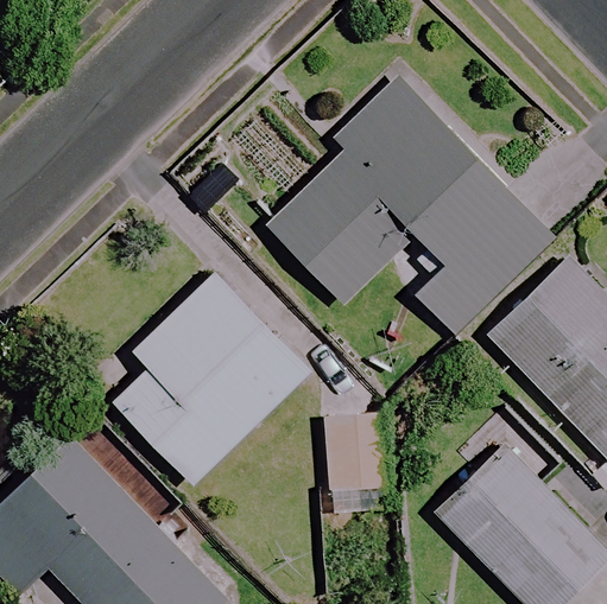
[(549,237),(393,78),(329,141),(339,152),(265,224),(341,303),(412,233),(442,264),(410,294),(449,335),(549,237)]
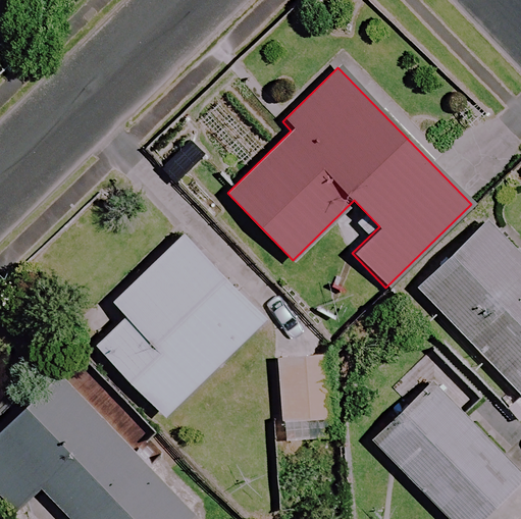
[(520,252),(489,219),(417,288),(520,398),(520,252)]
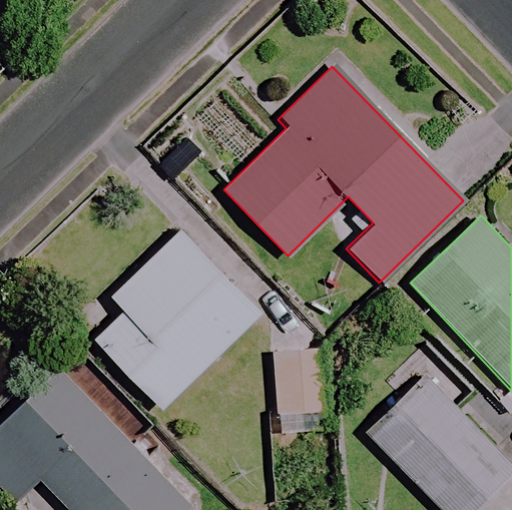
[(259,313),(178,228),(107,297),(121,311),(93,339),(158,408),(259,313)]
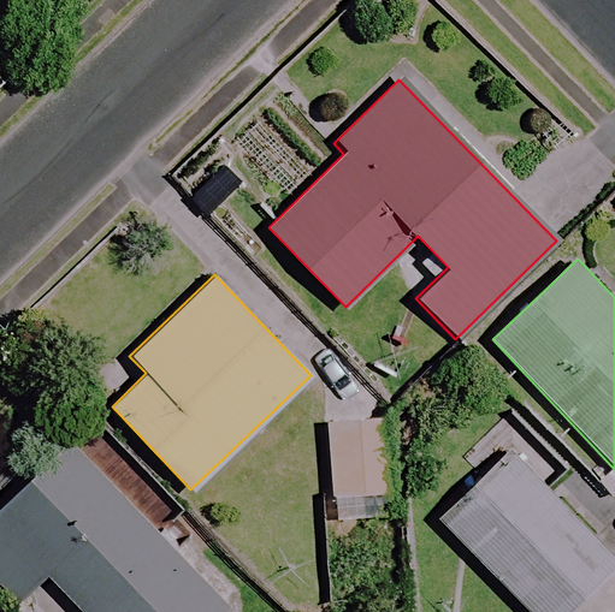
[(219,611),(225,607),(70,443),(0,507),(0,583),(15,599),(45,571),(83,611),(219,611)]
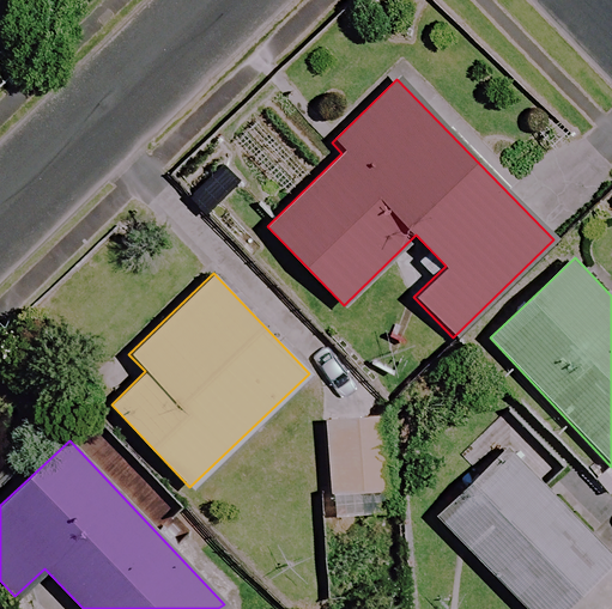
[(559,608),(611,561),(508,452),(438,517),(525,608),(559,608)]
